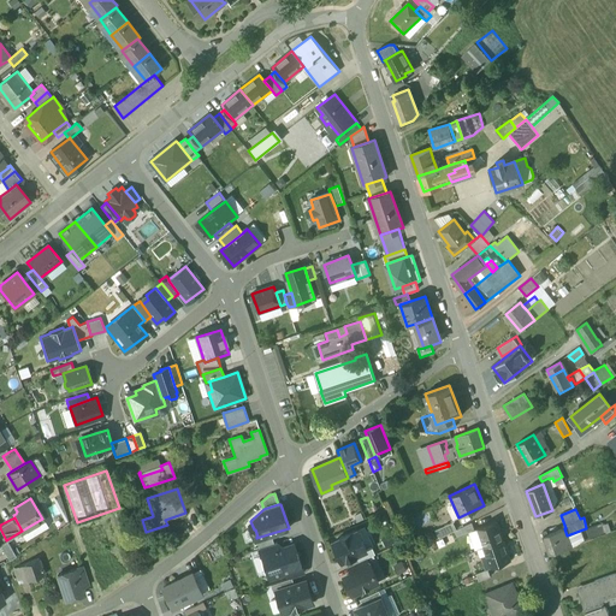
[(454,521),(436,529),(439,538),(455,531),(457,529),(454,521)]
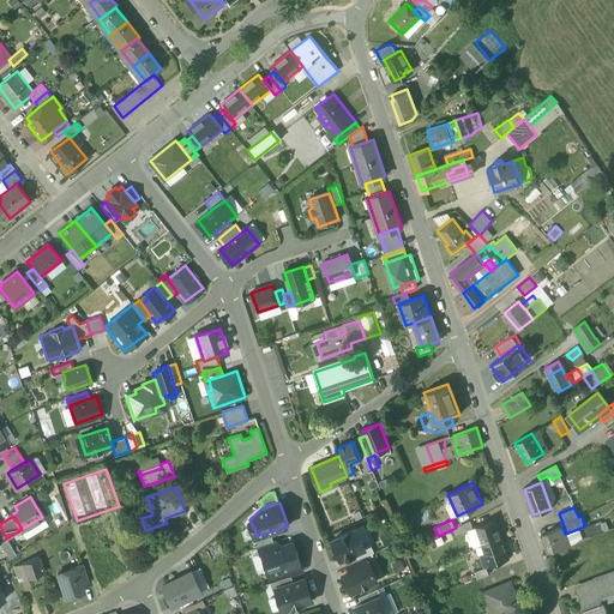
[(456,528),(453,529),(457,535),(474,529),(470,521),(456,528)]
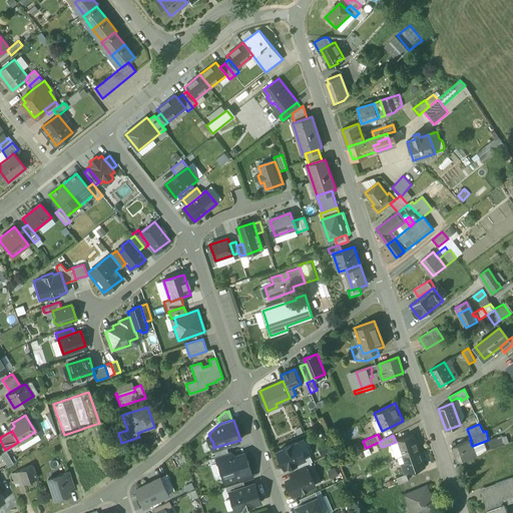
[(414,435),(398,440),(404,456),(419,450),(414,435)]
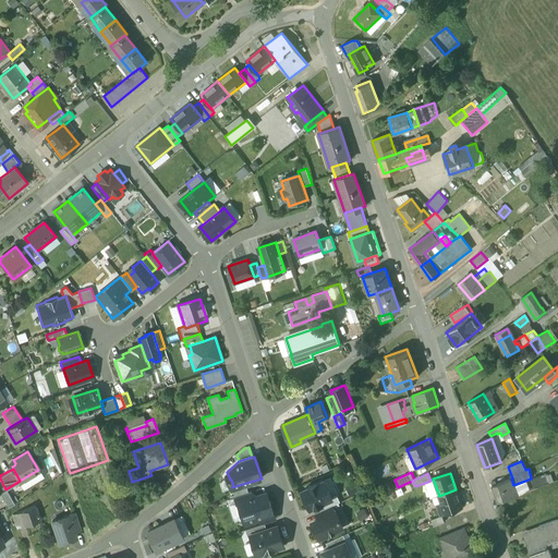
[(542,476),(532,481),(534,488),(549,483),(548,478),(543,481),(542,476)]
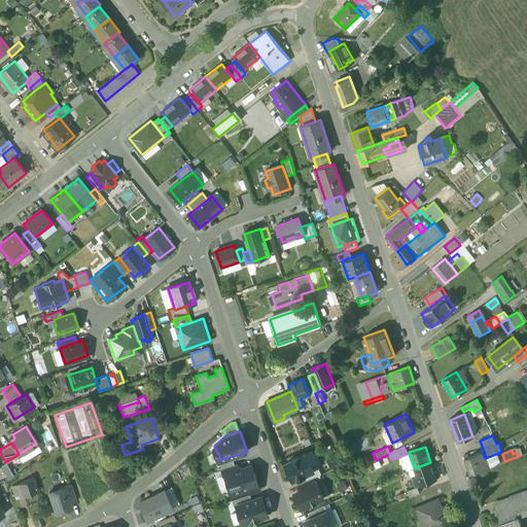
[(483,452),(468,457),(467,455),(463,456),(470,473),(489,467),(485,458),(483,452)]
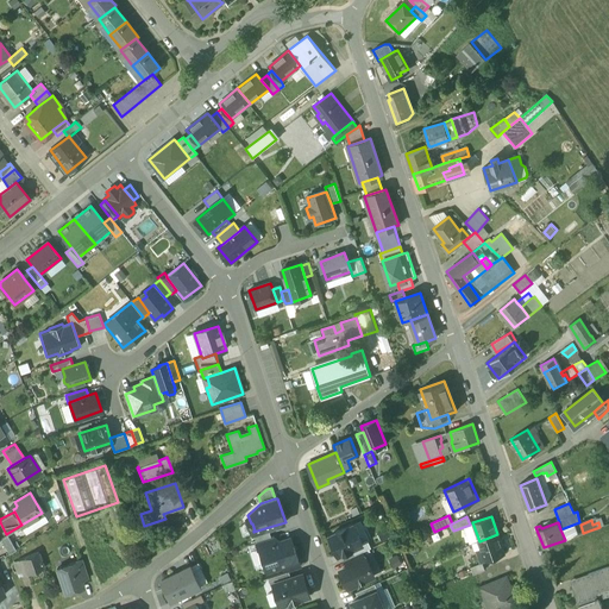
[(353,525),(330,535),(339,554),(351,548),(363,544),(363,542),(353,525)]
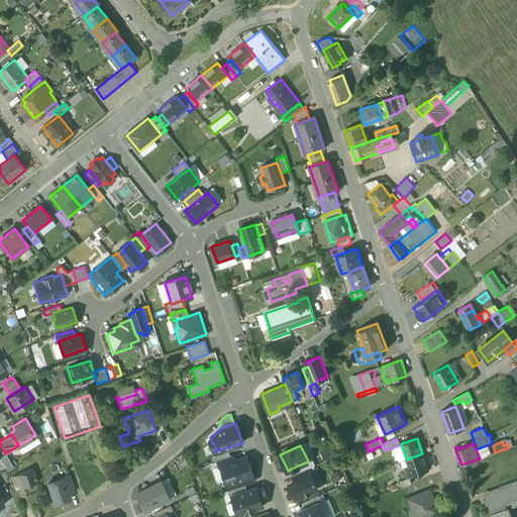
[(228,447),(215,451),(218,459),(230,455),(228,447)]
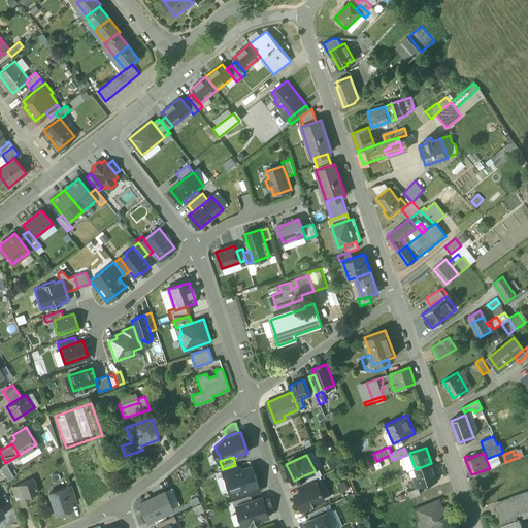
[(431,463),(416,469),(421,486),(437,481),(431,463)]
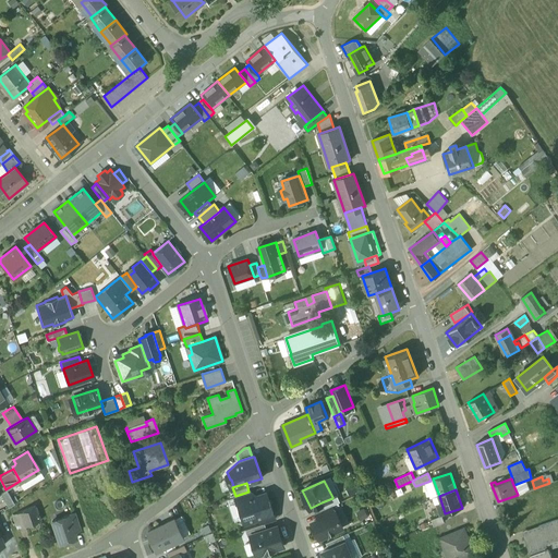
[(14,504),(7,490),(1,494),(9,507),(14,504)]
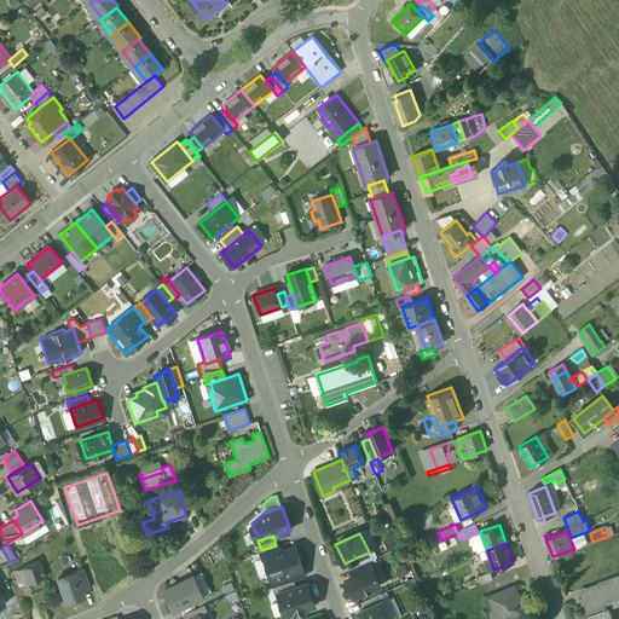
[(276,545),(261,550),(264,557),(265,557),(265,556),(281,551),(278,544),(276,545)]
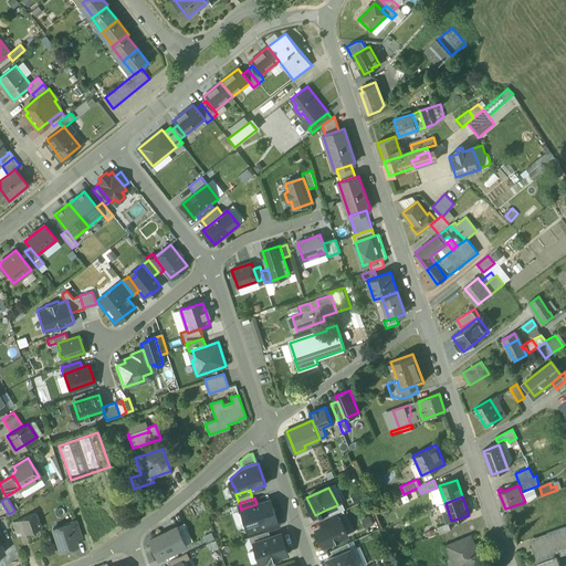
[(257,504),(242,509),(242,510),(244,515),(243,515),(244,517),(244,520),(245,522),(247,524),(249,530),(278,521),(270,500),(257,504)]
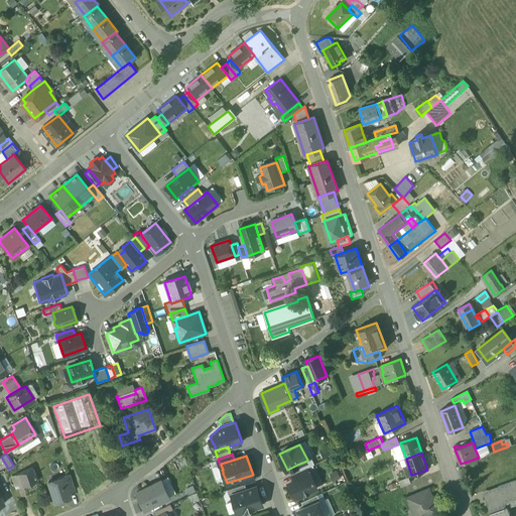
[(307,461),(297,465),(300,471),(307,467),(314,464),(311,458),(307,460),(307,461)]
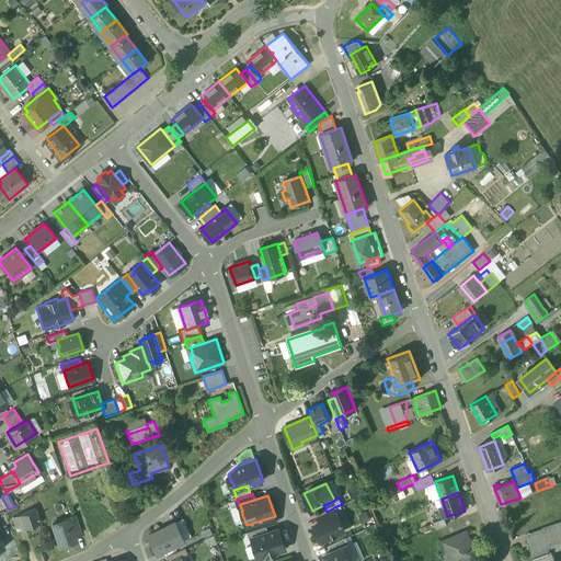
[(327,512),(317,516),(319,522),(338,514),(334,507),(327,512)]
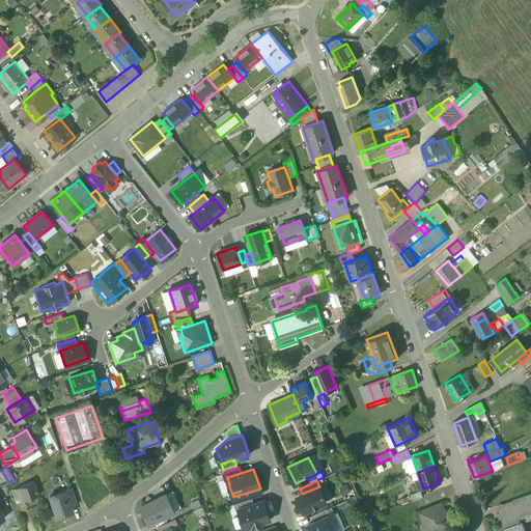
[(33,481),(19,487),(23,497),(24,500),(38,495),(33,481)]
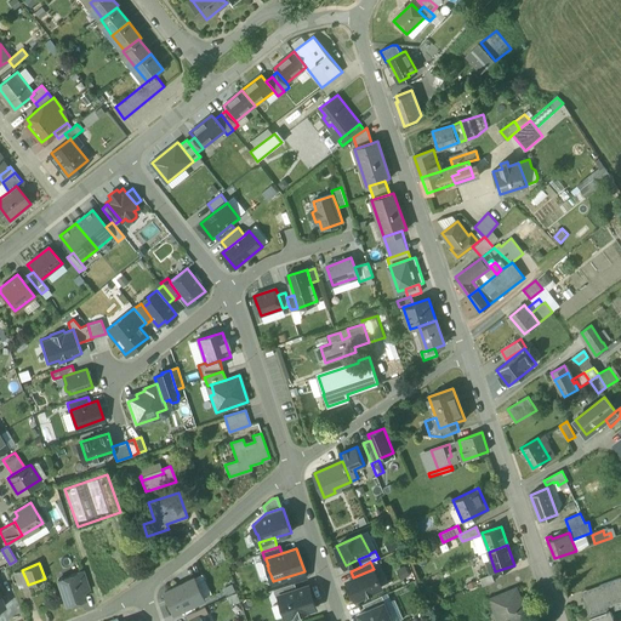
[(353,577),(349,580),(353,588),(351,588),(355,599),(382,587),(379,579),(377,576),(377,577),(374,569),(353,577)]
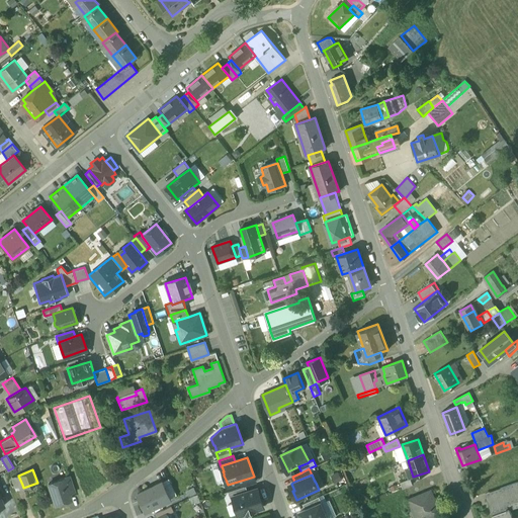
[(18,476),(12,478),(16,488),(22,485),(18,476)]
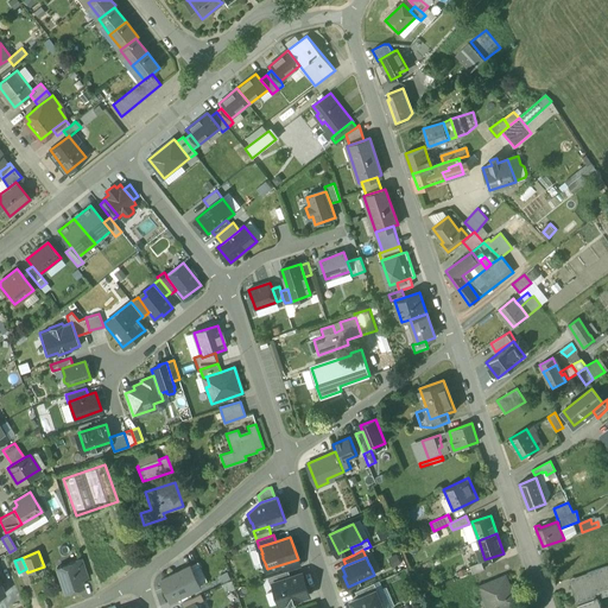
[(82,558),(74,561),(81,580),(88,576),(82,558)]
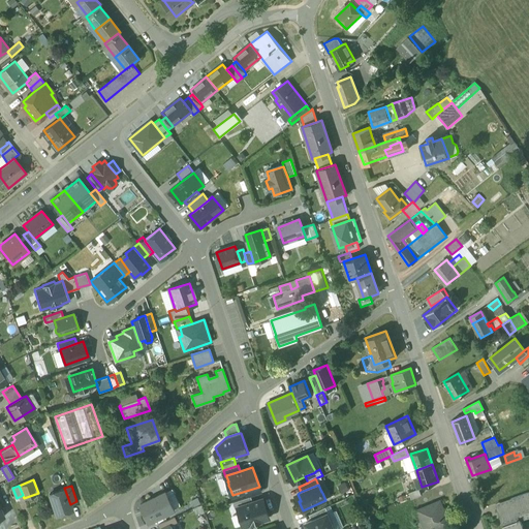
[(64,488),(50,494),(57,515),(72,509),(70,504),(64,488)]
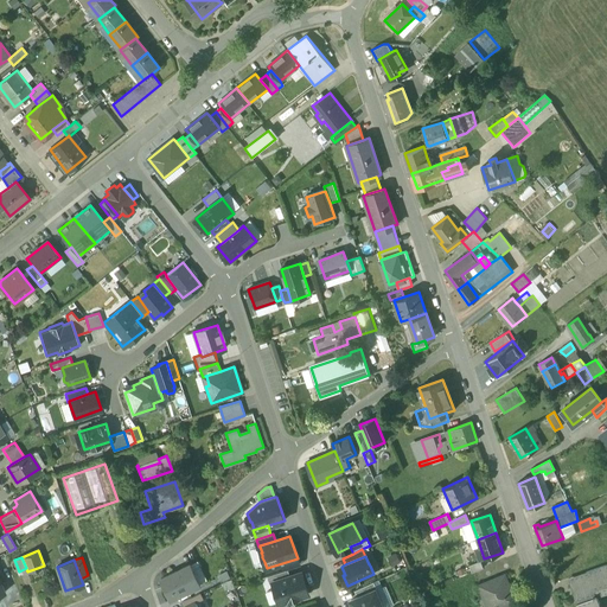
[(480,561),(470,566),(472,573),(484,568),(480,561)]
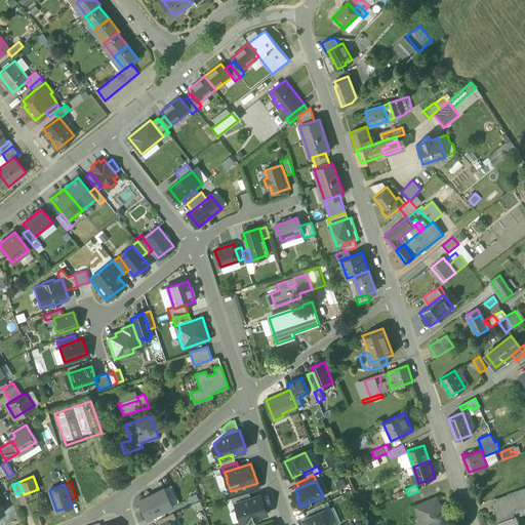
[(152,494),(139,500),(144,510),(148,518),(174,506),(165,488),(152,494)]
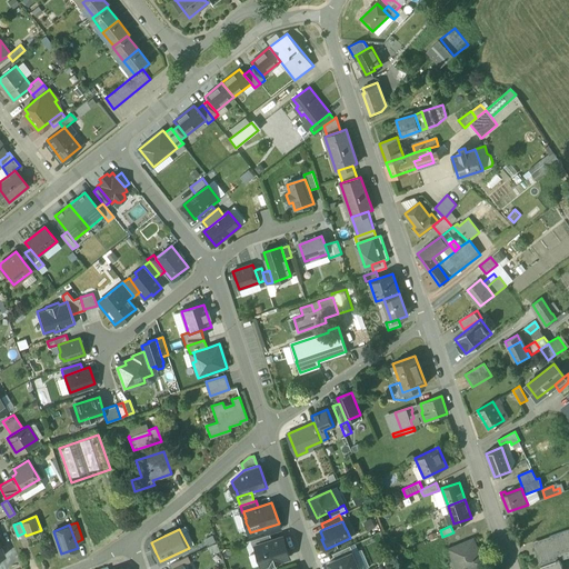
[(568,529),(549,537),(551,543),(567,538),(568,542),(568,529)]
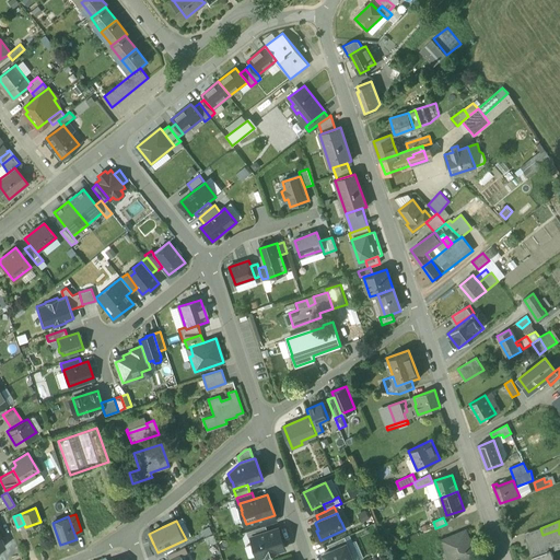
[(266,525),(247,531),(249,538),(253,537),(253,536),(268,531),(266,525)]
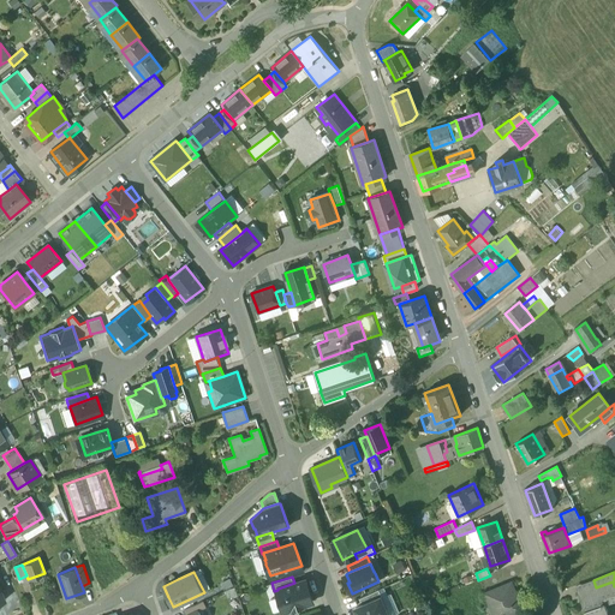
[(294,583),(278,589),(278,590),(285,610),(292,608),(293,609),(304,605),(303,604),(312,601),(305,579),(294,583)]
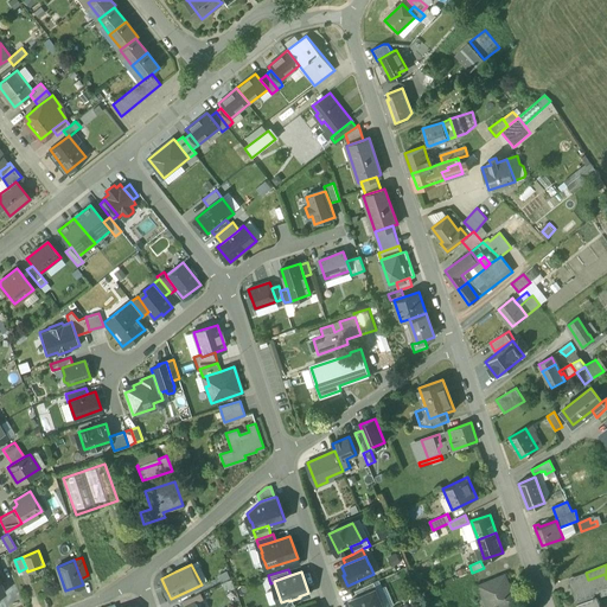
[(586,573),(569,580),(572,586),(588,580),(586,573)]
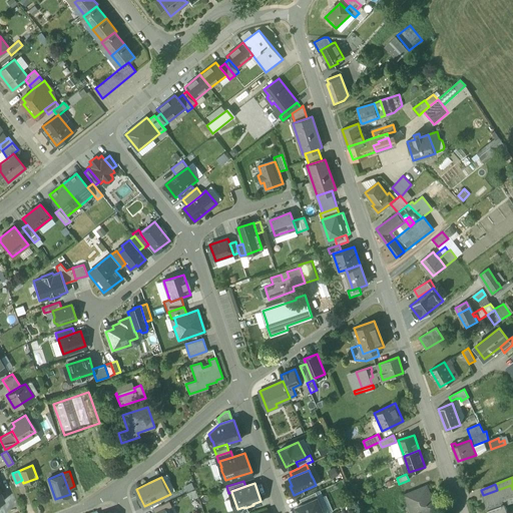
[(497,490),(483,495),(485,502),(486,501),(490,512),(508,512),(503,499),(512,495),(512,491),(512,489),(511,485),(497,490)]
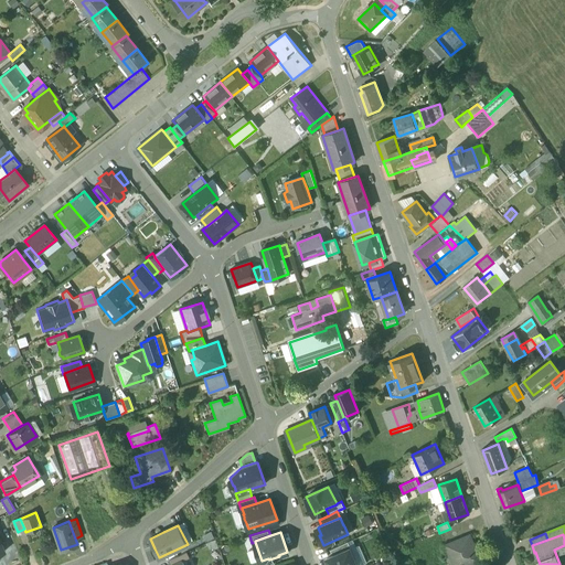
[(470,535),(447,545),(450,555),(455,553),(459,564),(464,564),(480,558),(470,535)]
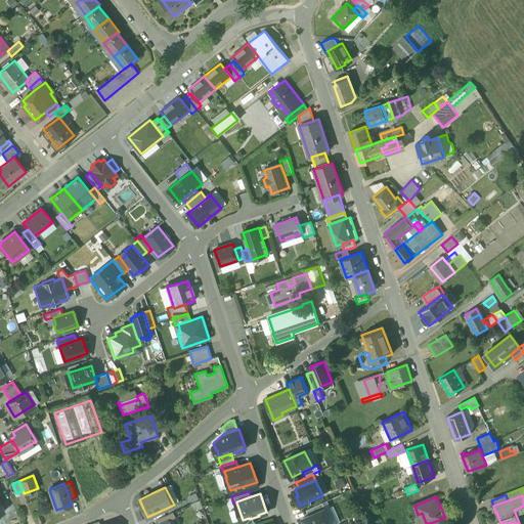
[(322,501),(306,510),(309,515),(323,509),(324,509),(325,509),(322,501)]
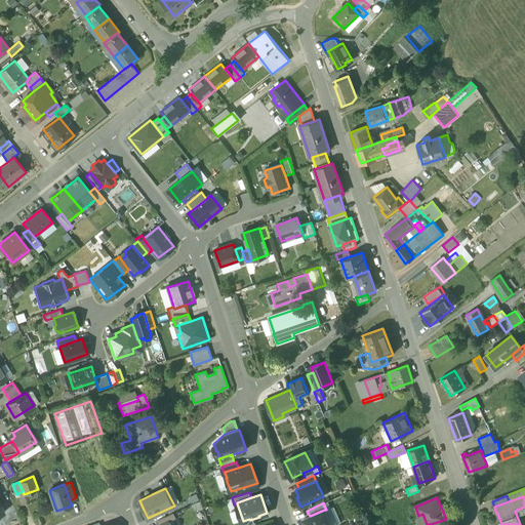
[(310,516),(304,519),(306,524),(331,524),(325,510),(324,510),(310,516)]
